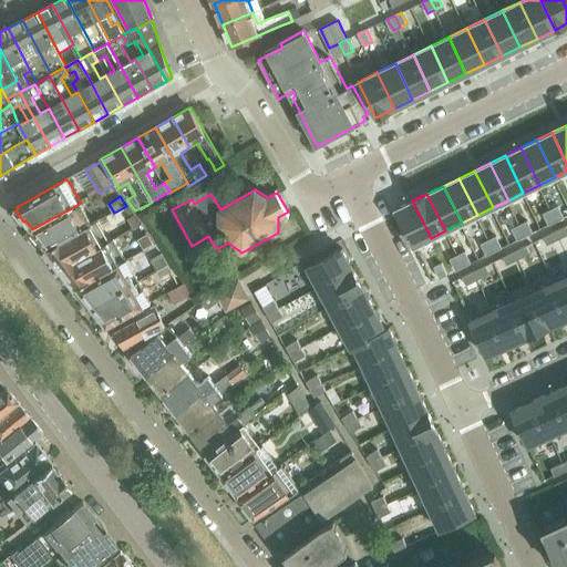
[(412,200),(395,208),(414,246),(431,238),(412,200)]
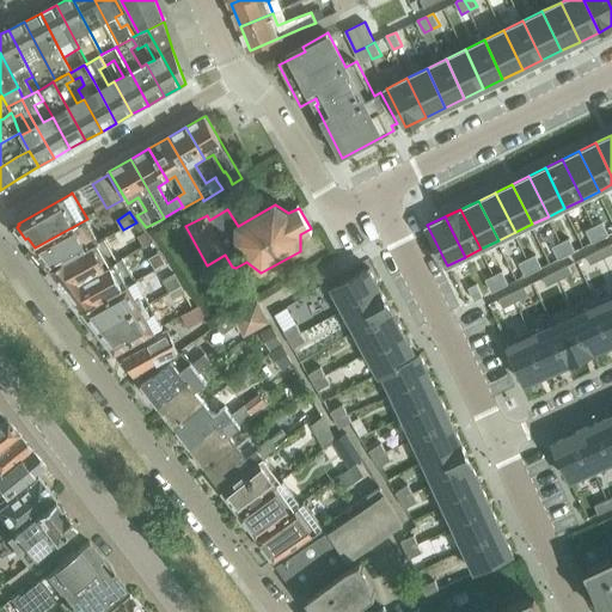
[(87,219),(35,248),(50,268),(99,240),(101,240),(87,219)]
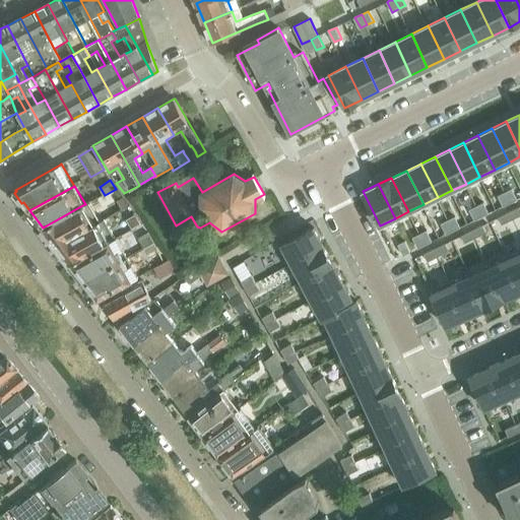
[(513,188),(506,192),(511,203),(518,200),(513,188)]
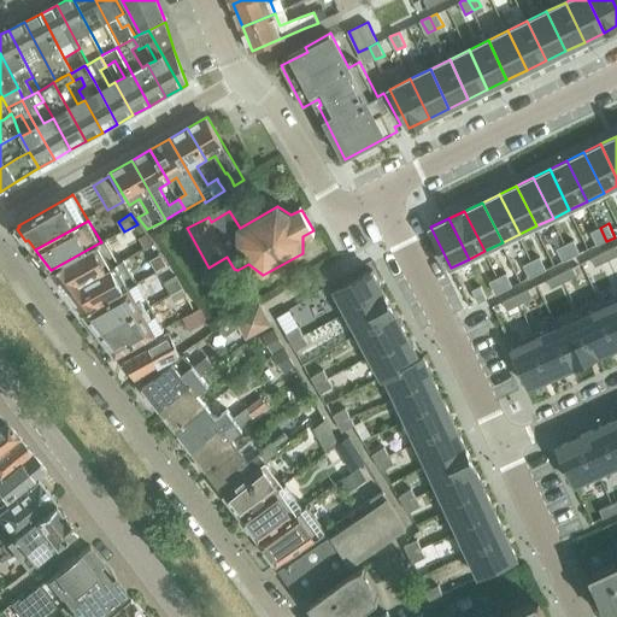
[(600,228),(592,231),(598,245),(606,241),(600,228)]
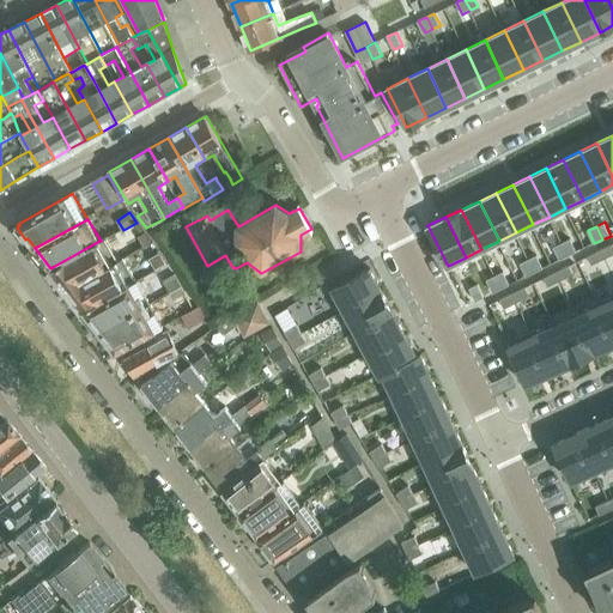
[(143,234),(127,242),(132,253),(133,254),(145,248),(149,246),(143,234)]
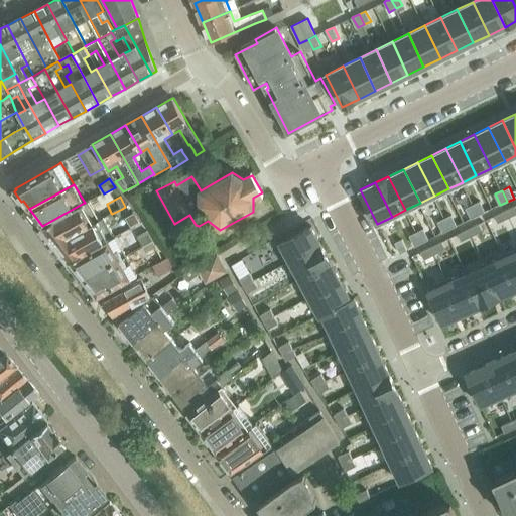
[(84,203),(42,226),(57,244),(101,220),(100,219),(90,200),(85,203),(84,203)]
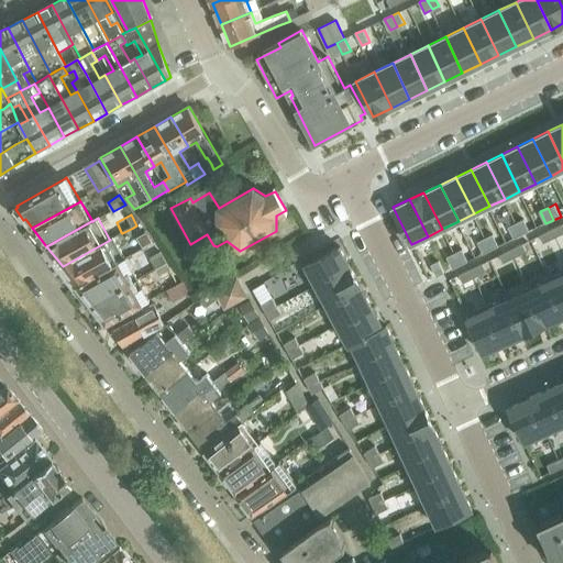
[(525,219),(517,223),(522,235),(530,231),(525,219)]
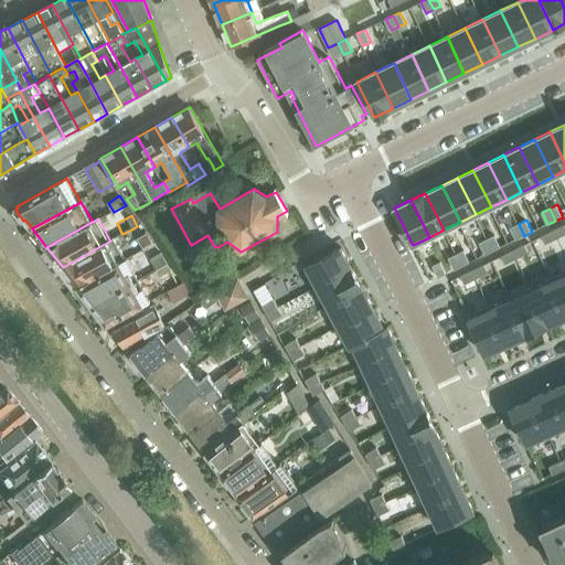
[(155,243),(140,224),(137,226),(134,228),(145,248),(155,243)]
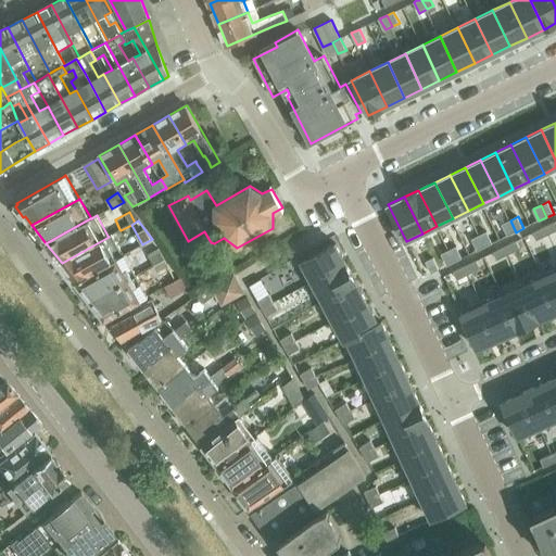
[(510,220),(503,224),(508,236),(516,232),(510,220)]
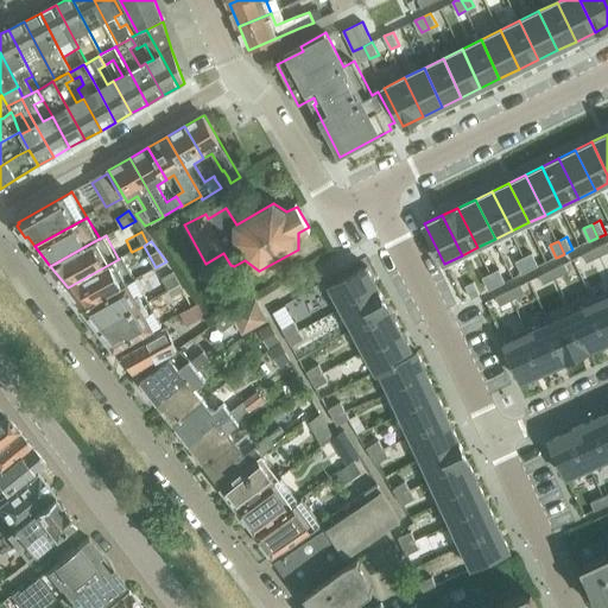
[(607,241),(607,242),(595,248),(600,257),(607,252),(607,241)]
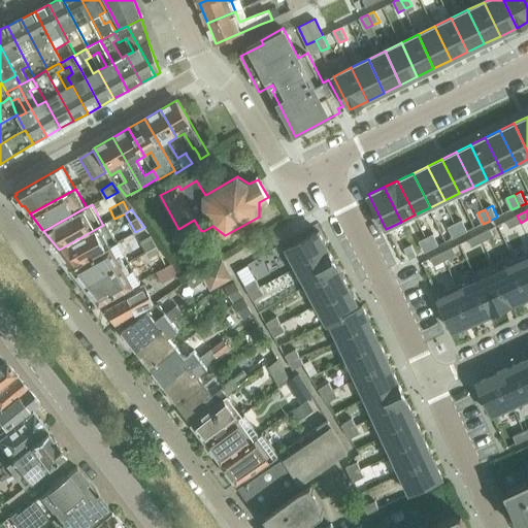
[(517,216),(505,221),(509,228),(521,223),(517,216)]
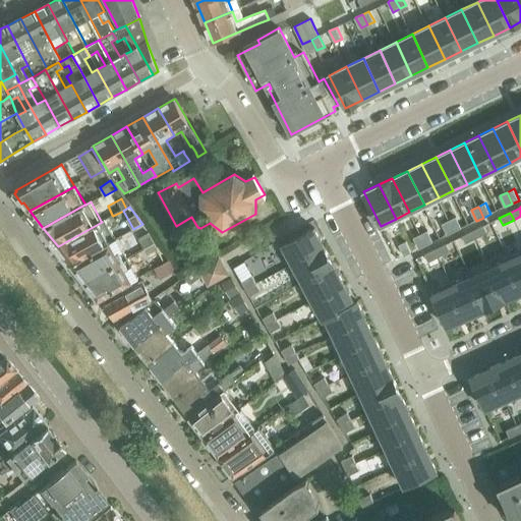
[(457,217),(450,220),(455,231),(462,228),(457,217)]
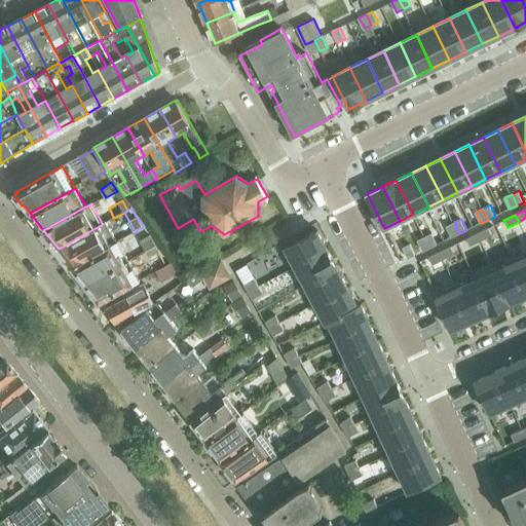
[(103,224),(59,249),(72,266),(117,241),(106,222),(103,224)]
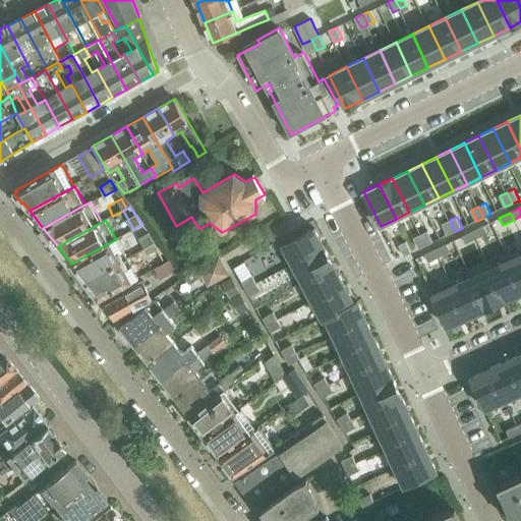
[(450,220),(443,224),(448,235),(455,231),(450,220)]
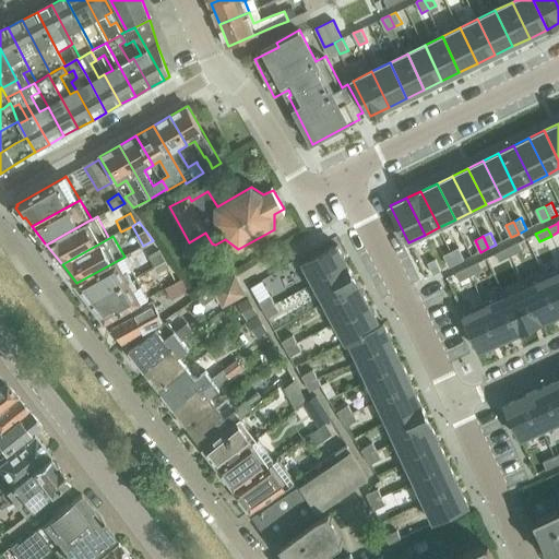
[(519,242),(508,248),(511,256),(523,250),(519,242)]
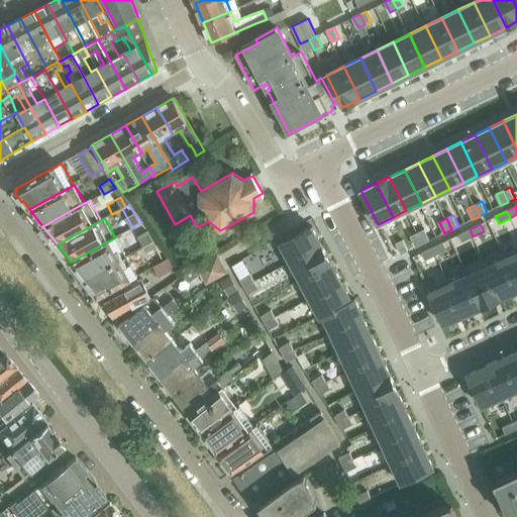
[(312,226),(281,243),(291,262),(322,244),(312,226)]
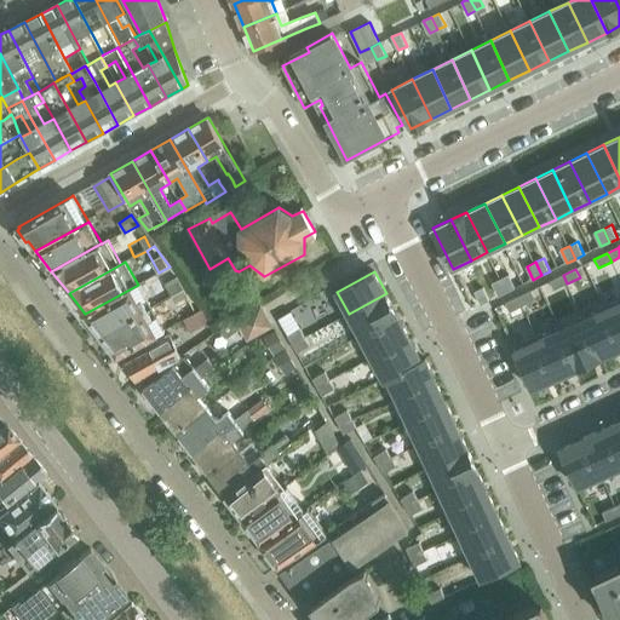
[(510,274),(500,279),(506,292),(516,287),(510,274)]
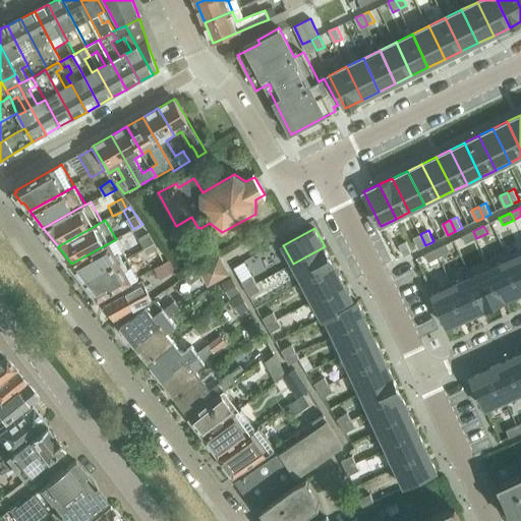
[(473,231),(462,236),(465,243),(476,238),(473,231)]
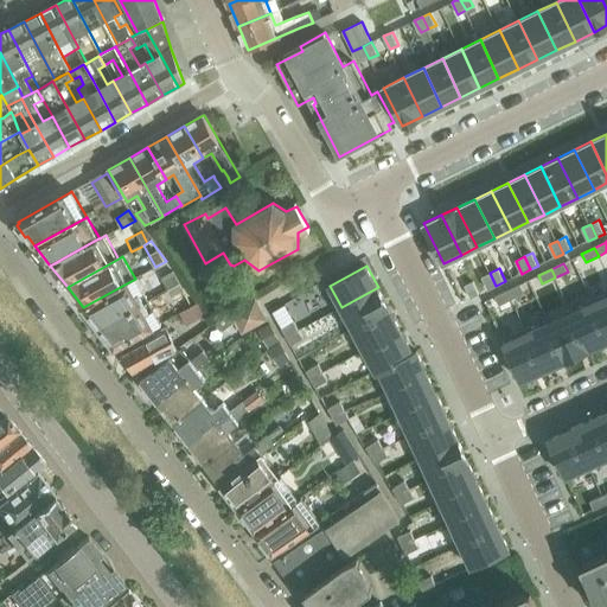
[(490,273),(483,276),(489,289),(496,286),(490,273)]
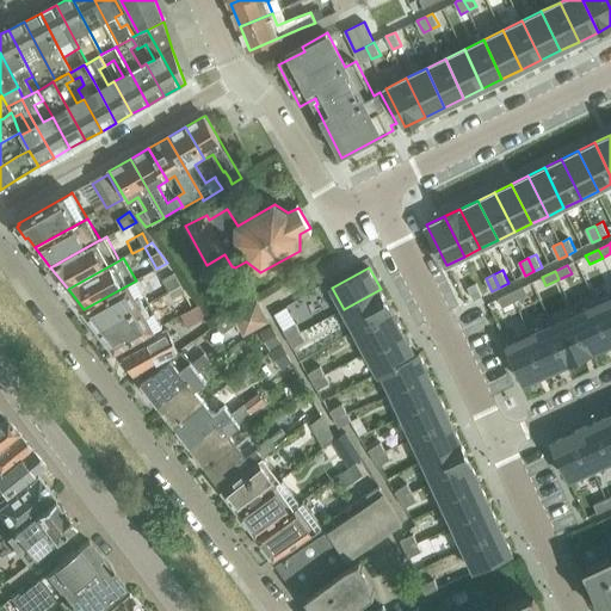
[(181,285),(177,277),(165,284),(170,291),(181,285)]
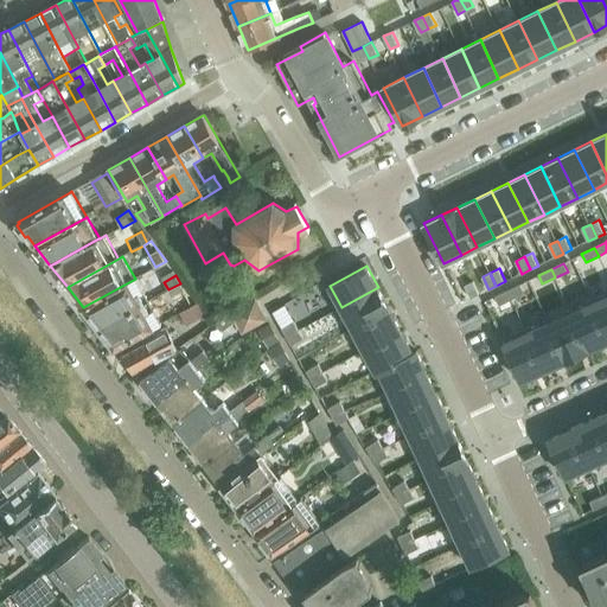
[(135,279),(83,307),(84,308),(102,330),(149,301),(136,278),(135,279)]
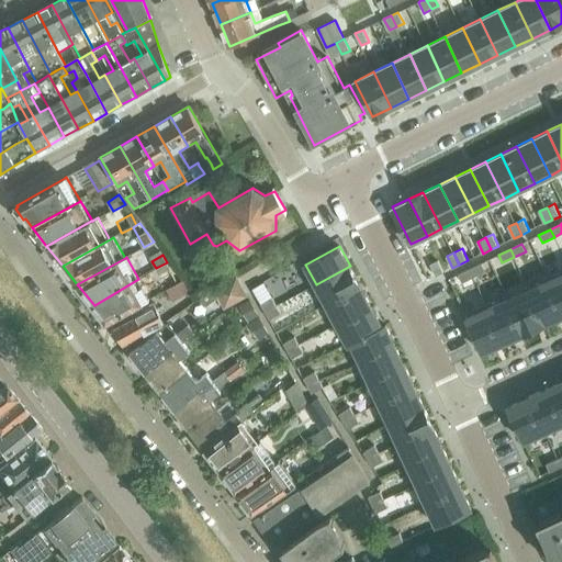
[(438,260),(431,265),(437,276),(445,271),(444,270),(438,260)]
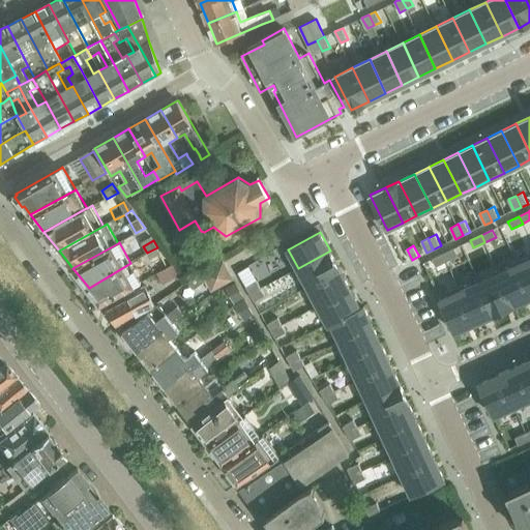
[(160,254),(157,247),(147,253),(151,260),(160,254)]
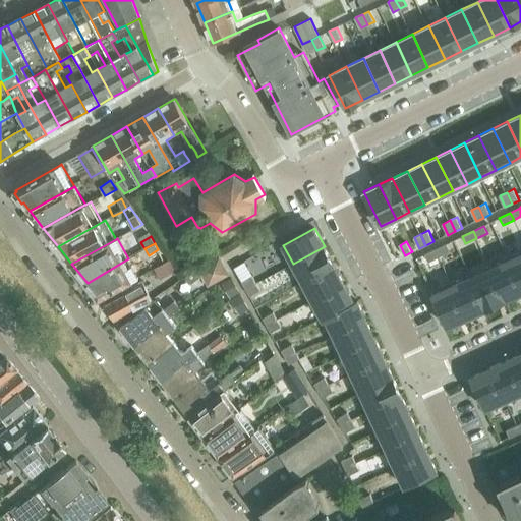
[(447,244),(436,249),(440,256),(450,251),(447,244)]
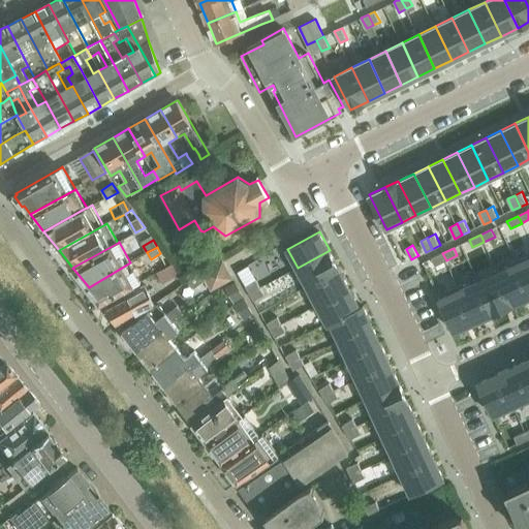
[(330,250),(298,268),(308,286),(340,269),(330,250)]
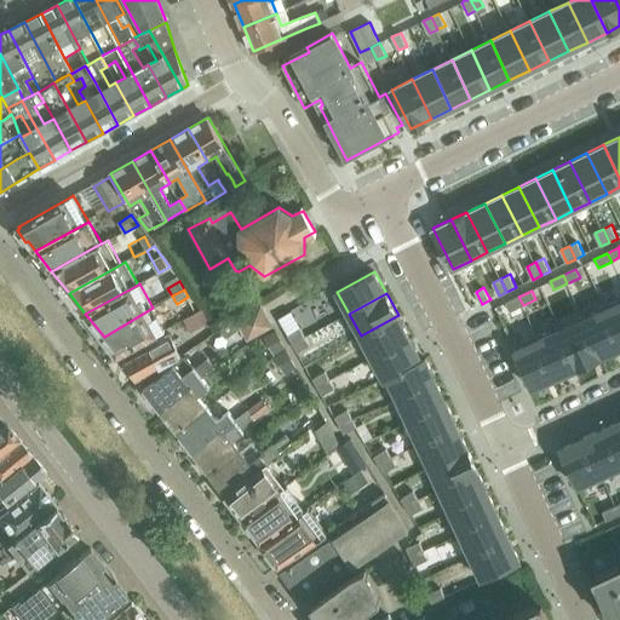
[(518,297),(505,303),(510,311),(523,305),(518,297)]
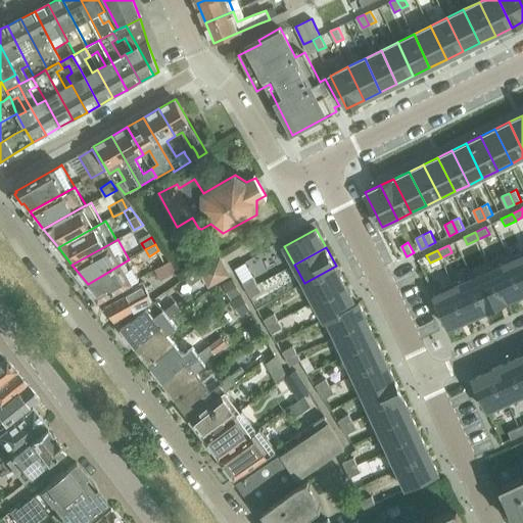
[(522,254),(511,260),(522,287),(522,254)]
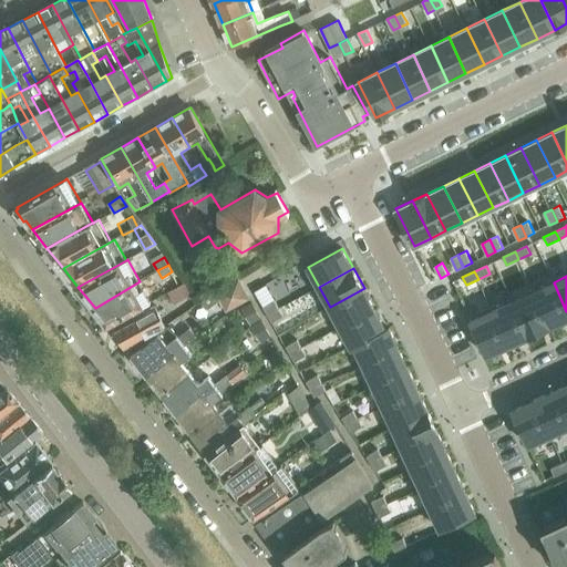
[(248,298),(238,280),(217,292),(227,310),(248,298)]
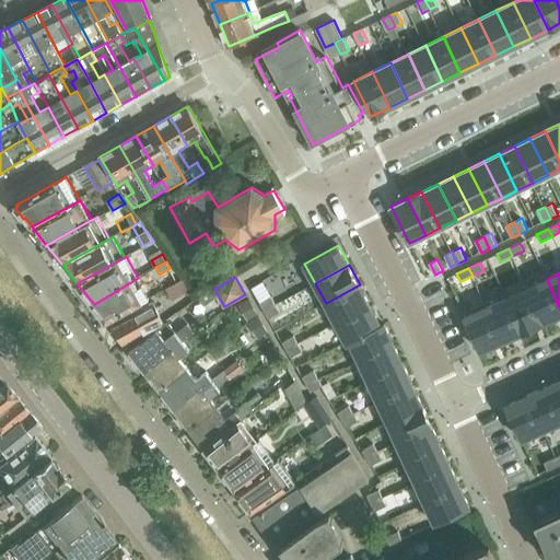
[(138,278),(94,304),(107,321),(150,299),(138,278)]
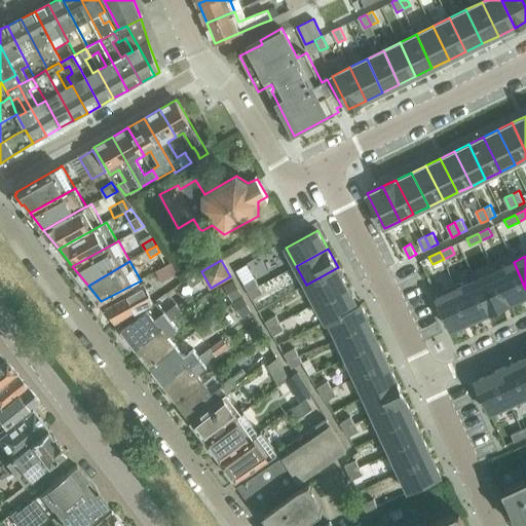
[(180,273),(173,261),(157,270),(164,283),(180,273)]
